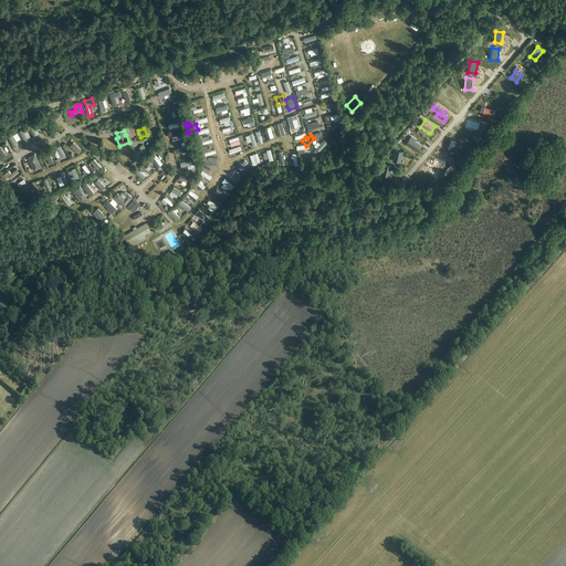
[(411,137),(406,145),(413,149),(417,144),(413,142),(415,139),(411,137)]
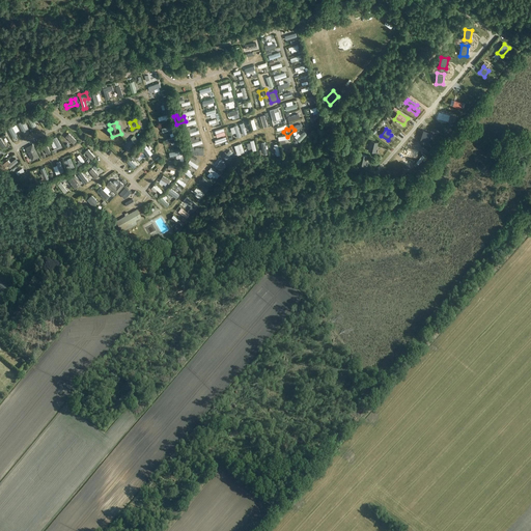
[(423,131),(420,139),(428,142),(431,133),(423,131)]
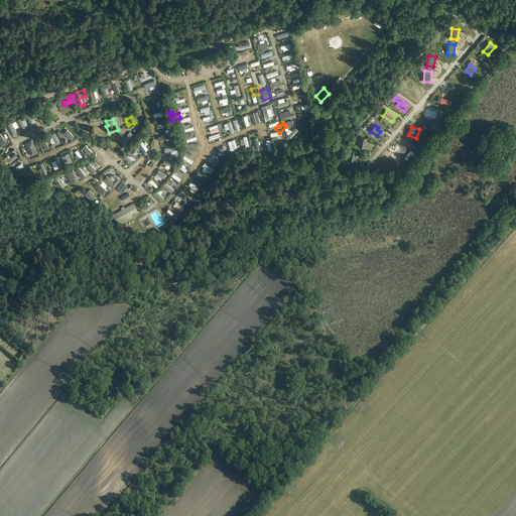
[(71,140),(75,137),(67,129),(63,133),(71,140)]
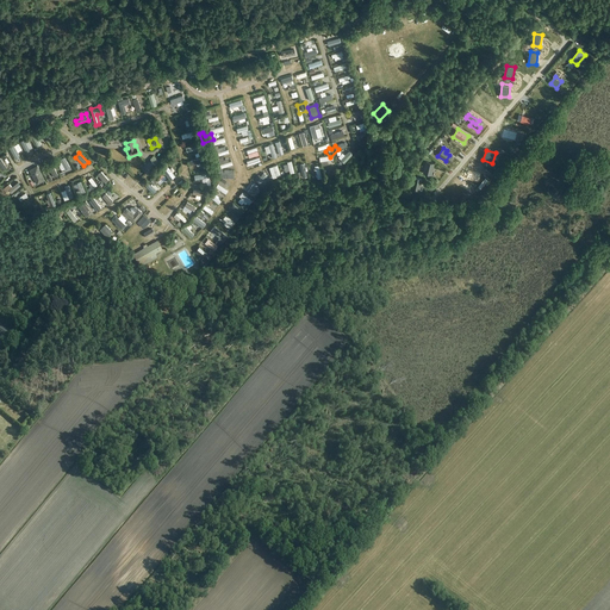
[(148,173),(160,162),(154,156),(142,167),(148,173)]
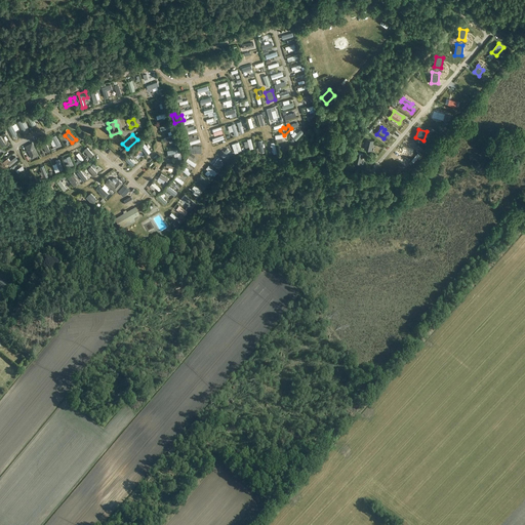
[(39,137),(41,145),(47,143),(44,135),(39,137)]
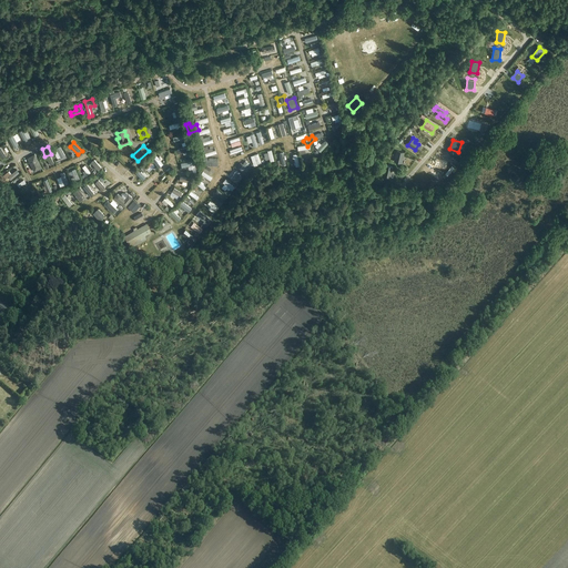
[(404,153),(397,151),(394,162),(402,164),(404,153)]
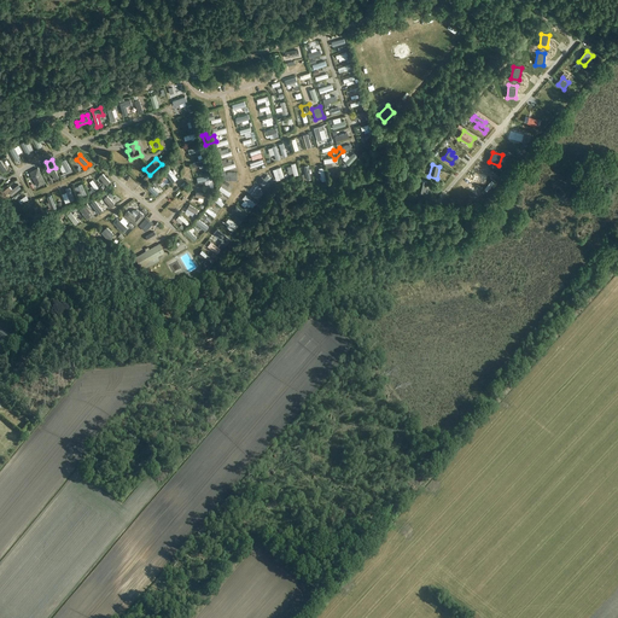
[(38,187),(46,182),(38,168),(29,172),(38,187)]
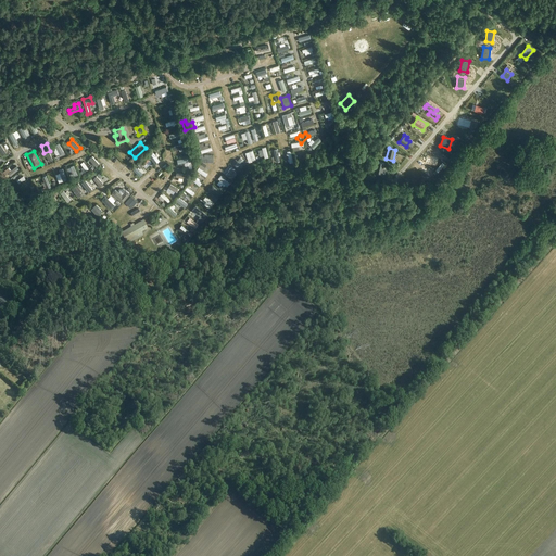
[(140,162),(143,166),(149,160),(146,156),(140,162)]
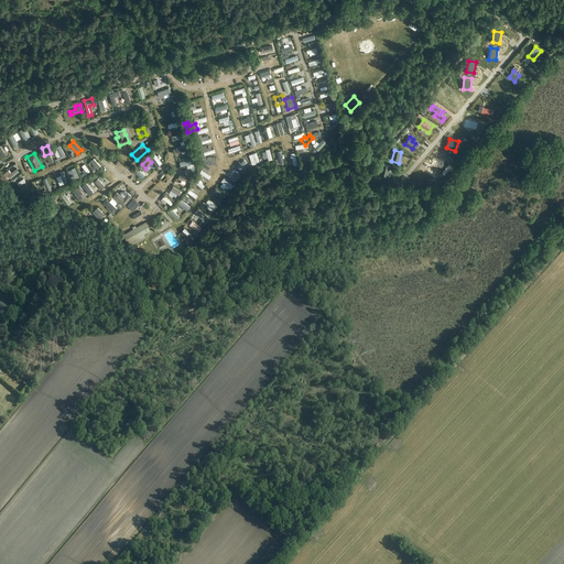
[(199,172),(193,170),(194,166),(191,165),(187,172),(197,176),(199,172)]
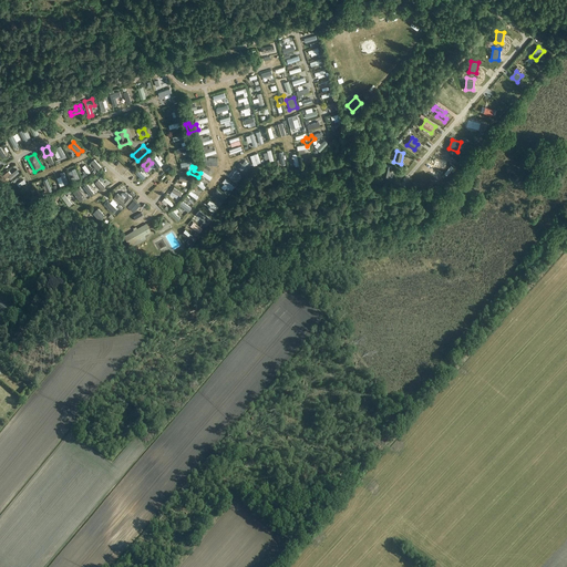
[(392,167),(385,166),(382,176),(390,178),(392,167)]
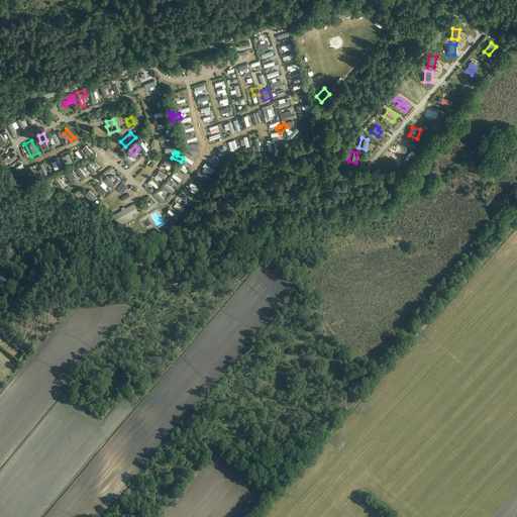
[(175,171),(177,168),(174,166),(175,164),(172,162),(169,167),(175,171)]
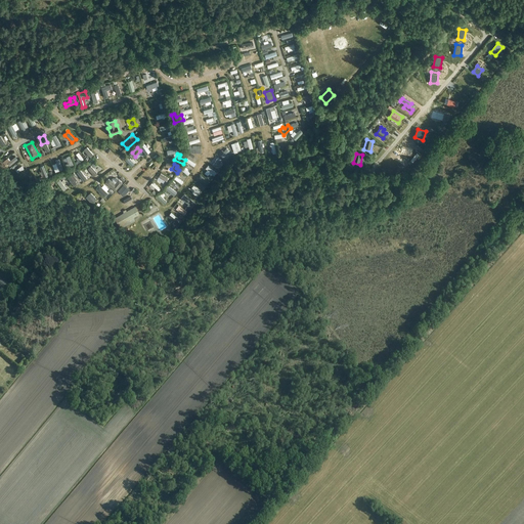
[(115,184),(107,179),(105,182),(116,189),(122,182),(118,179),(115,184)]
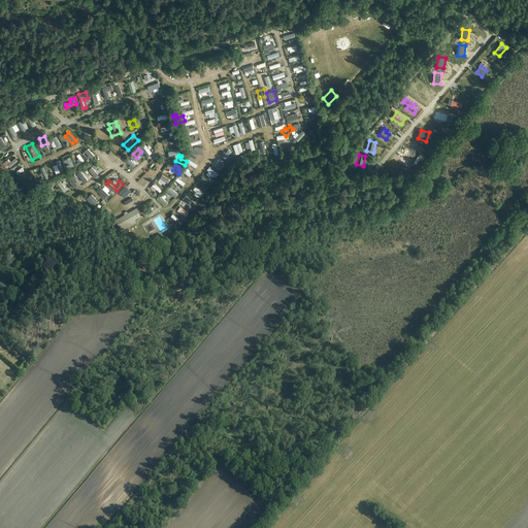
[(100,187),(97,191),(105,199),(108,195),(100,187)]
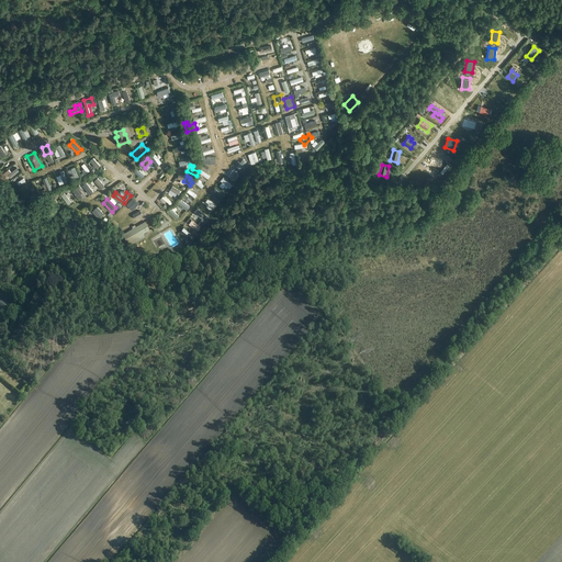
[(92,211),(99,218),(103,214),(97,206),(92,211)]
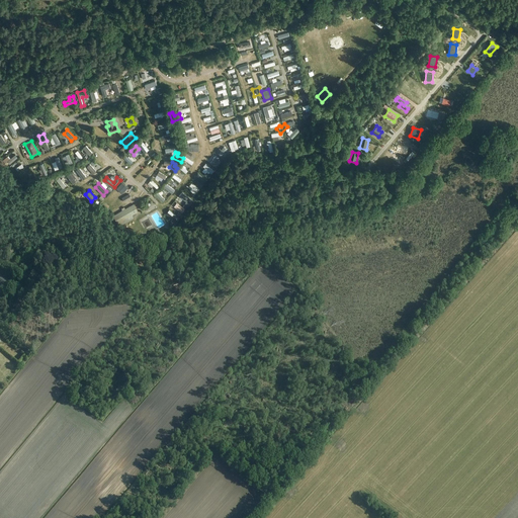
[(157,192),(155,195),(162,202),(165,199),(161,195),(159,193),(158,192),(157,192)]
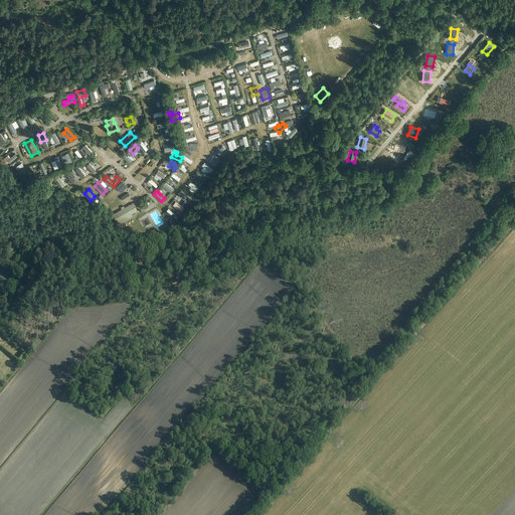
[(113,214),(116,221),(122,218),(124,222),(133,216),(131,213),(137,210),(133,203),(125,208),(124,206),(121,208),(122,209),(113,214)]
